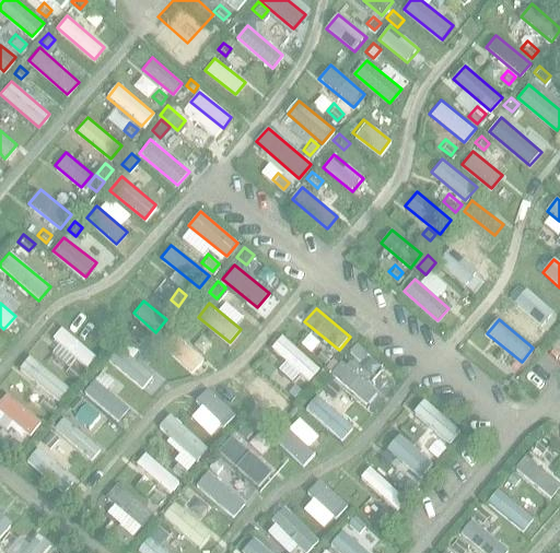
[(135,325),(127,333),(138,342),(146,334),(135,325)]
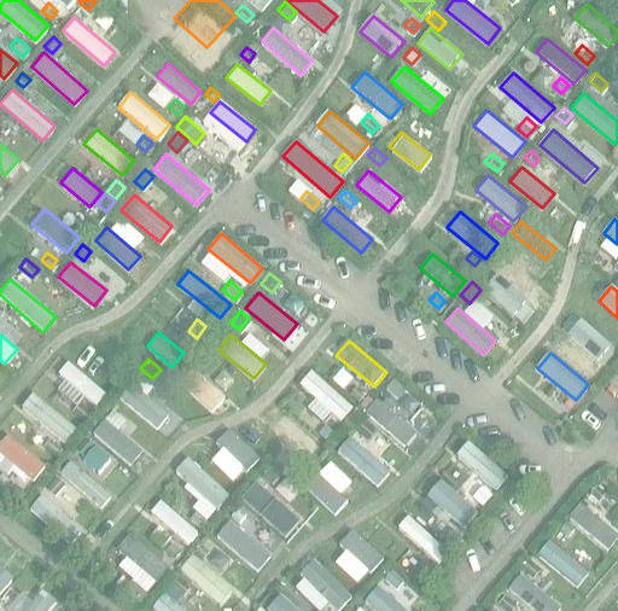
[(106,393),(68,362),(58,373),(97,405),(106,393)]
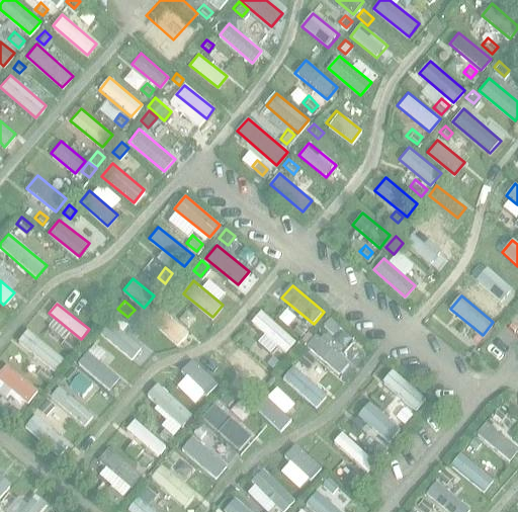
[(188,333),(161,308),(150,320),(178,344),(188,333)]
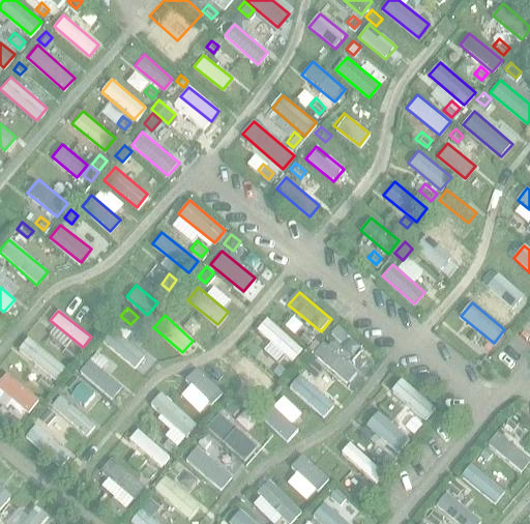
[(301,349),(267,317),(257,328),(292,360),(301,349)]
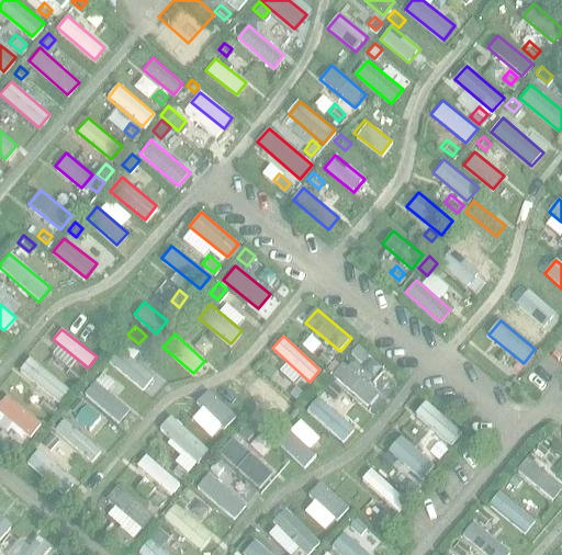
[(357,340),(349,347),(360,357),(367,350),(357,340)]
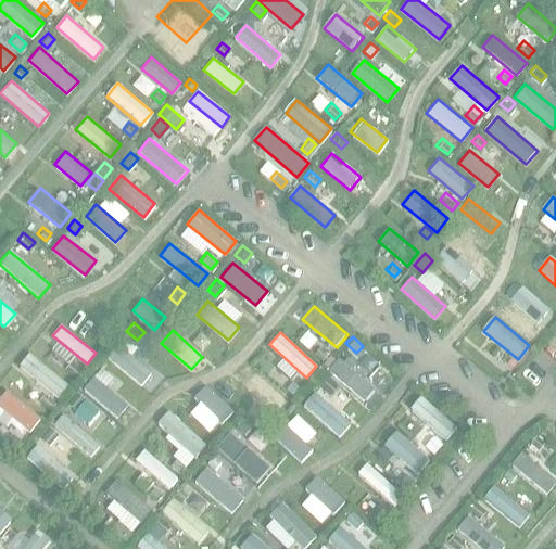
[(535,362),(552,355),(545,341),(530,348),(535,362)]
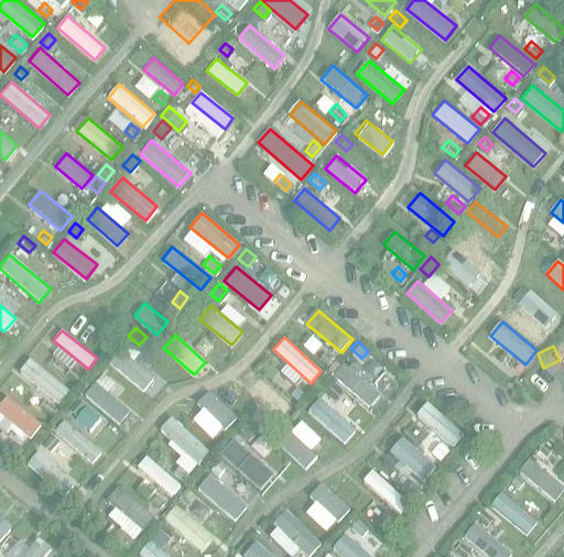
[(324,348),(317,356),(325,362),(332,355),(324,348)]
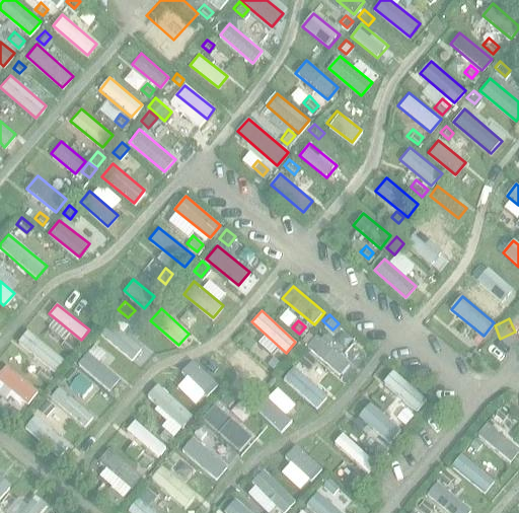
[(143,348),(110,321),(100,334),(132,361),(143,348)]
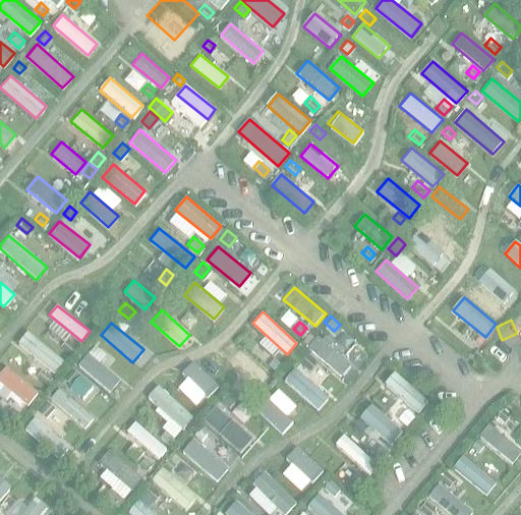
[(359,324),(347,338),(359,348),(371,334),(359,324)]
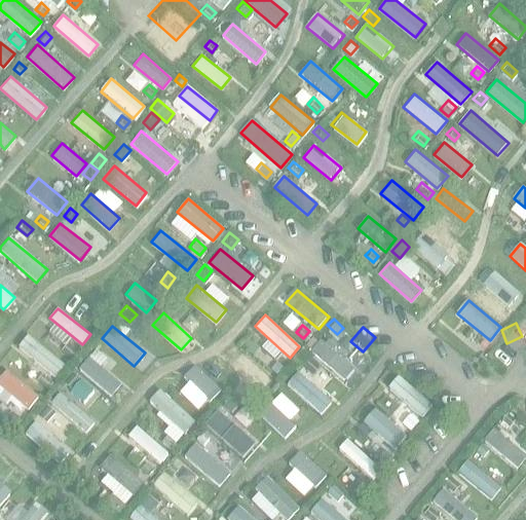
[(66,364),(28,333),(17,345),(55,376),(66,364)]
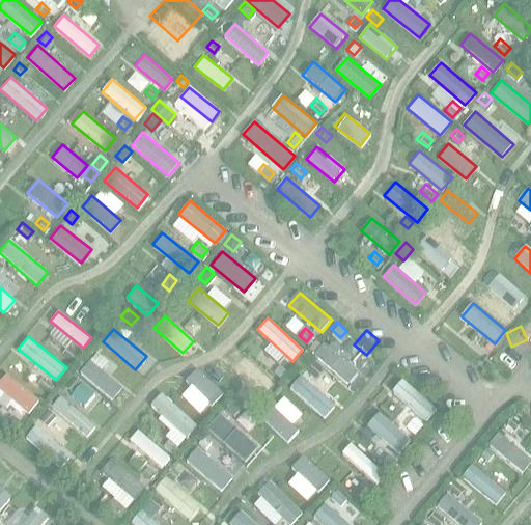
[(357,369),(325,341),(313,355),(346,382),(357,369)]
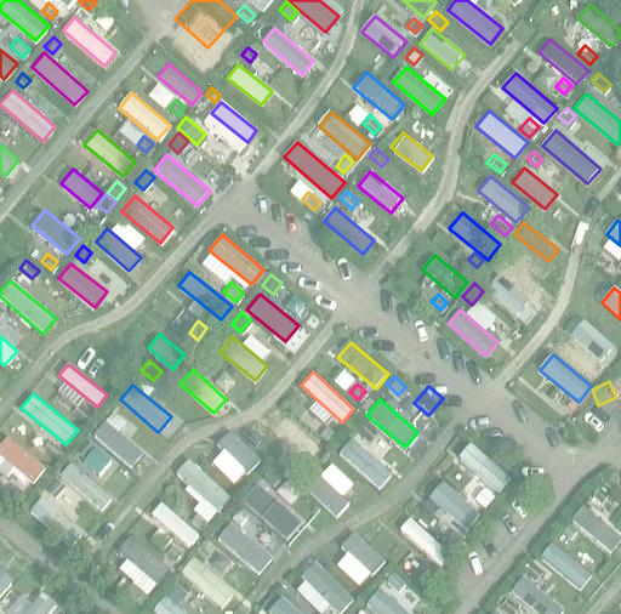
[(79,401),(72,409),(84,419),(90,410),(79,401)]
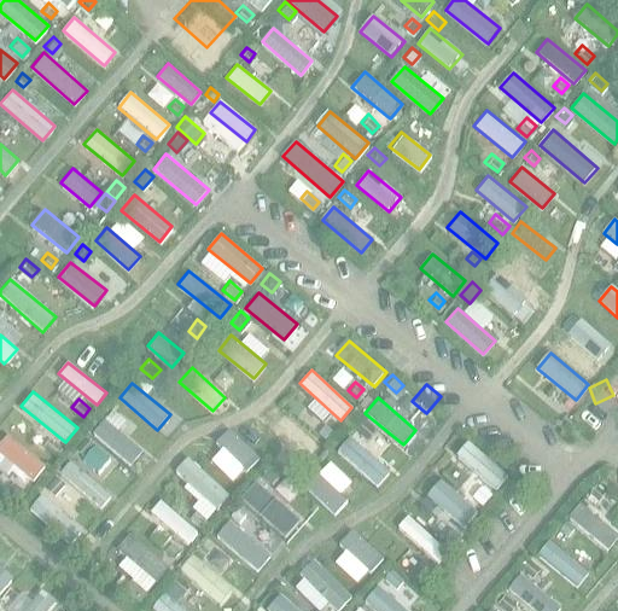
[(566,409),(560,417),(569,424),(575,417),(566,409)]
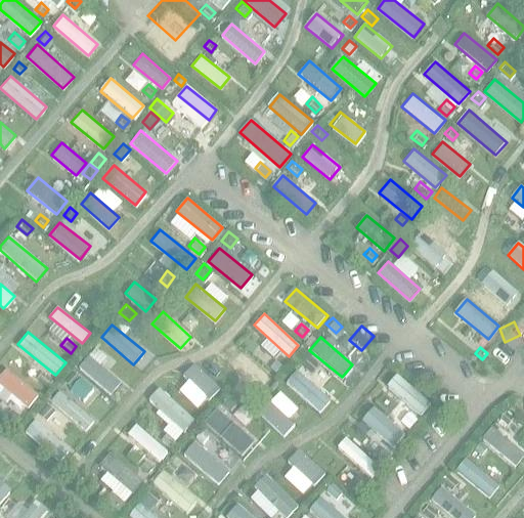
[(306,352),(300,360),(310,370),(317,361),(306,352)]
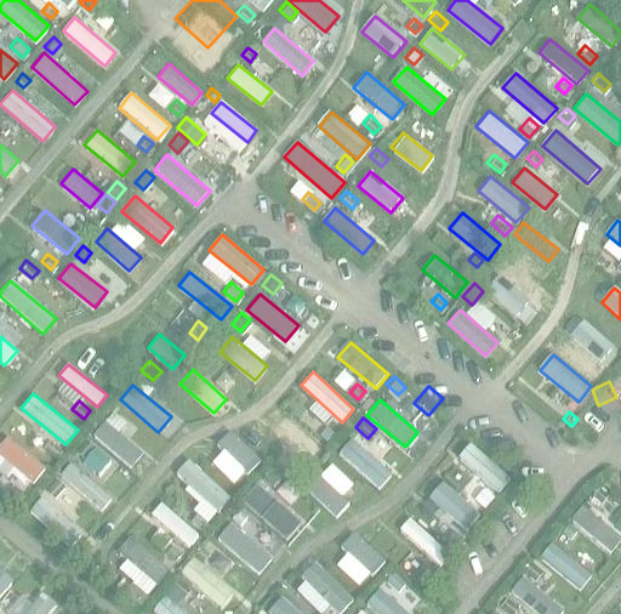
[(144,453),(106,421),(92,436),(131,468),(144,453)]
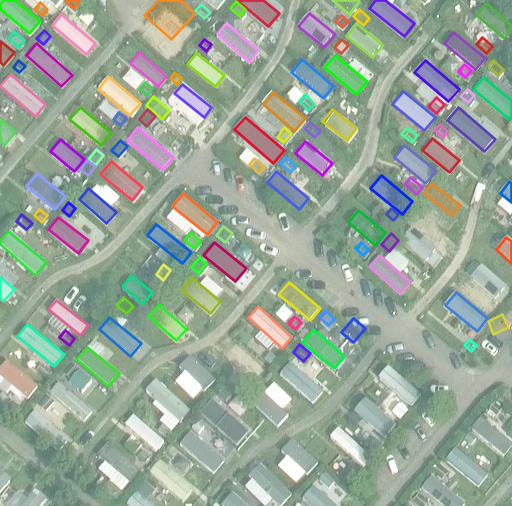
[(268,348),(262,355),(269,362),(276,355),(268,348)]
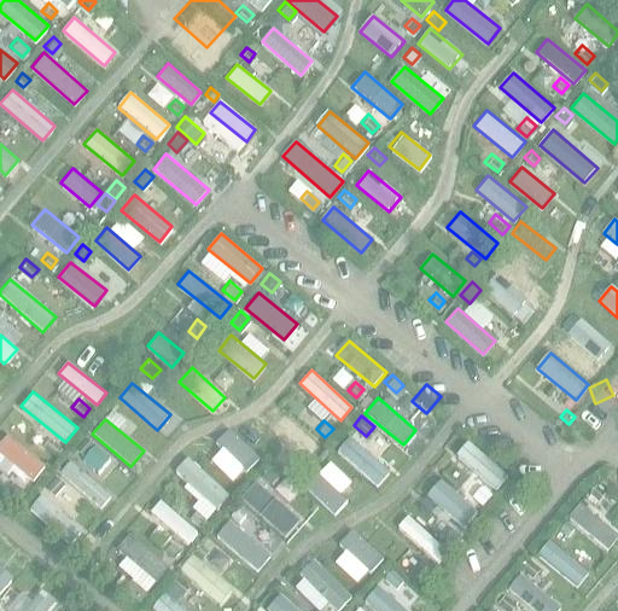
[(261,458),(229,426),(215,441),(246,472),(261,458)]
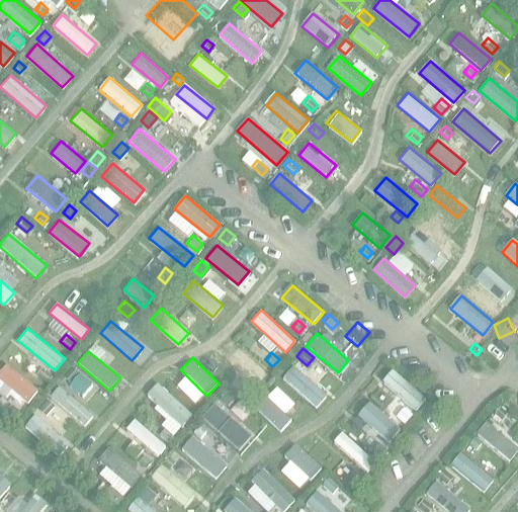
[(37,390),(6,363),(0,369),(0,379),(27,403),(37,390)]
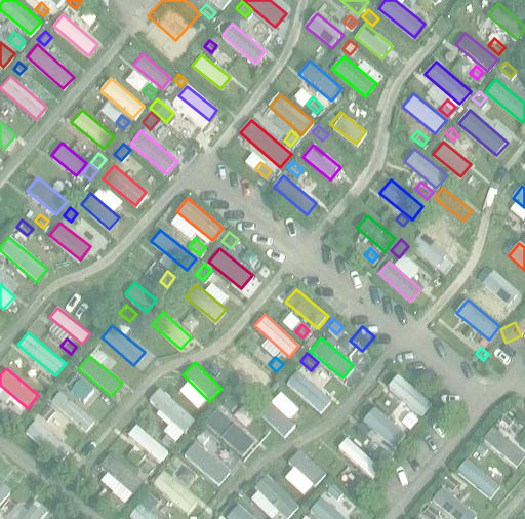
[(72,368),(64,377),(71,384),(79,373),(72,368)]
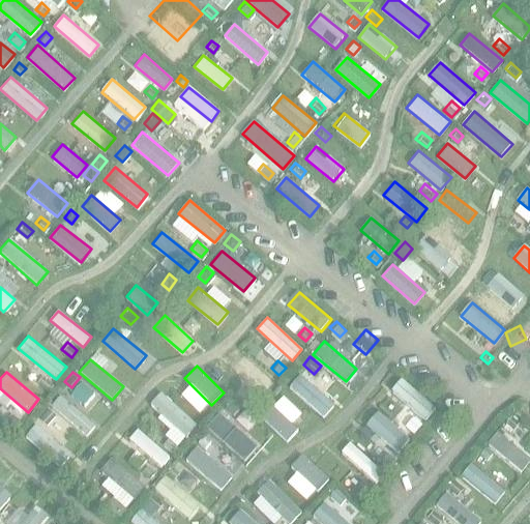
[(42,373),(37,379),(49,388),(54,381),(42,373)]
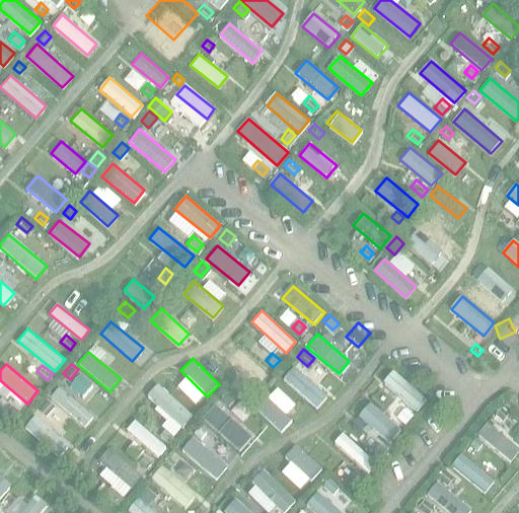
[(327,394),(295,367),(284,380),(316,407),(327,394)]
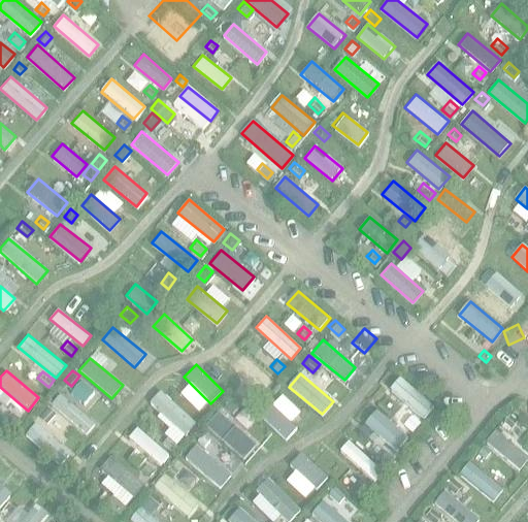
[(433,405),(401,378),(390,391),(423,418),(433,405)]
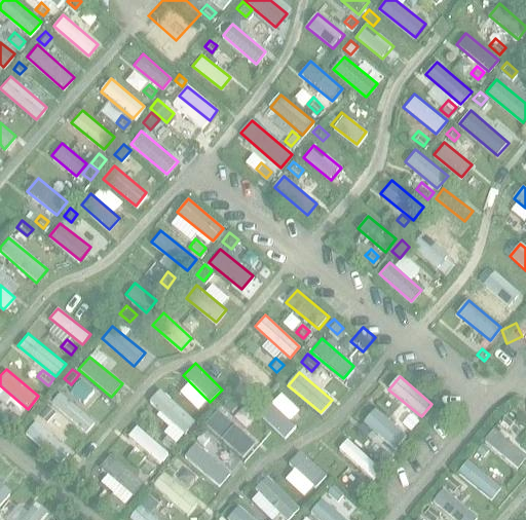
[(234,378),(226,388),(237,398),(246,388),(234,378)]
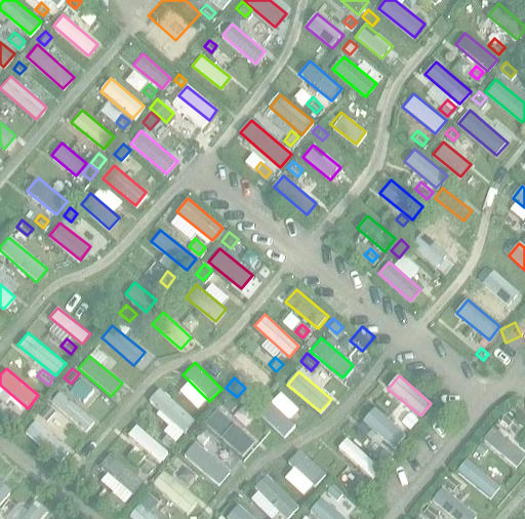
[(196,420),(159,388),(149,400),(185,432),(196,420)]
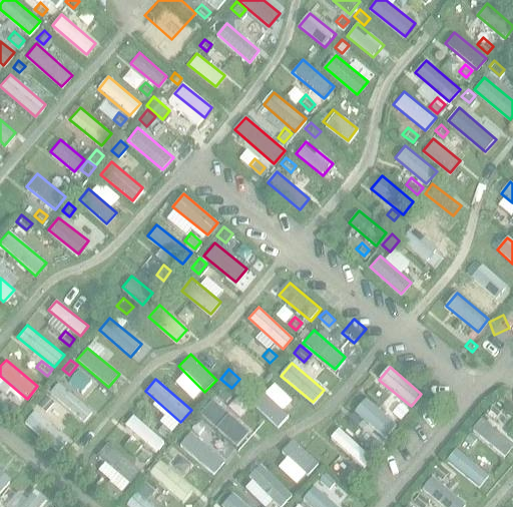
[(240,379),(234,386),(243,394),(249,387),(240,379)]
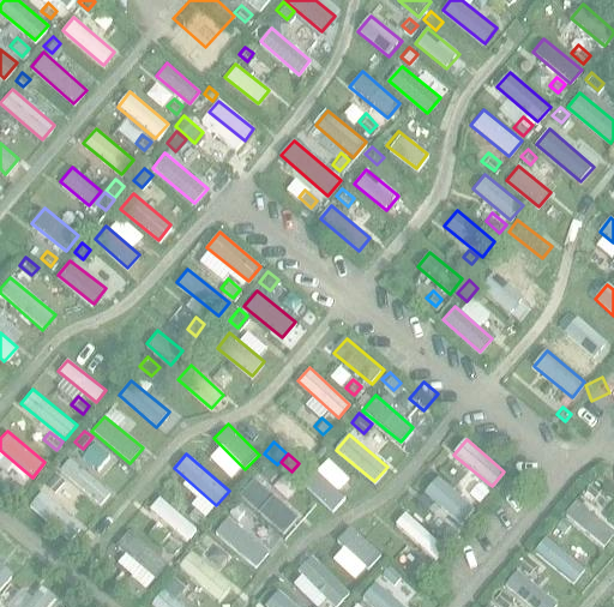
[(112,492),(71,456),(60,469),(101,504),(112,492)]
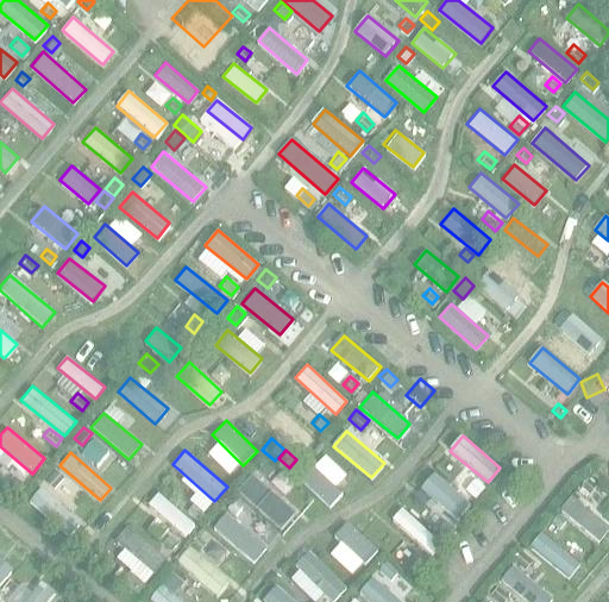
[(264,456),(257,464),(267,471),(274,464),(264,456)]
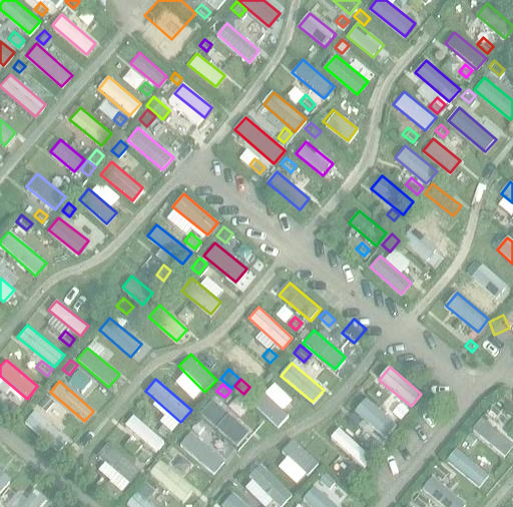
[(46,392),(38,402),(44,408),(53,398),(46,392)]
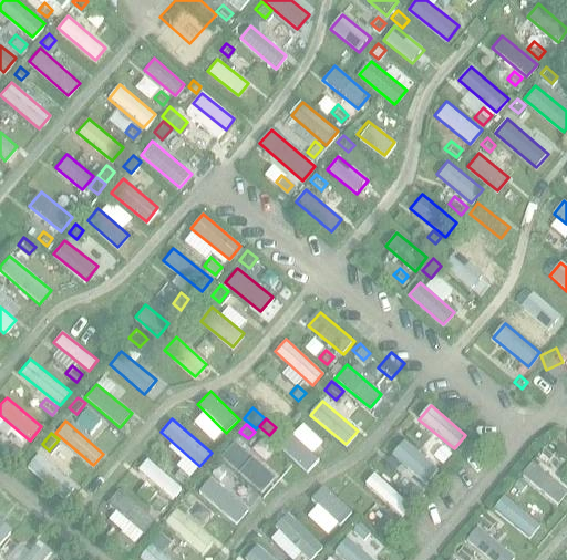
[(319,459),(290,434),(280,445),(308,470),(319,459)]
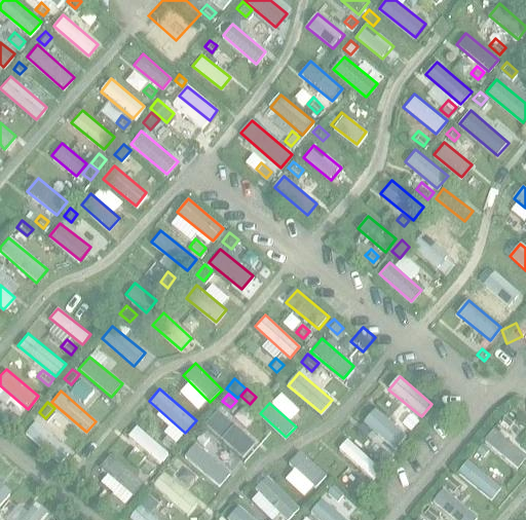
[(11,406),(5,413),(16,422),(22,415),(11,406)]
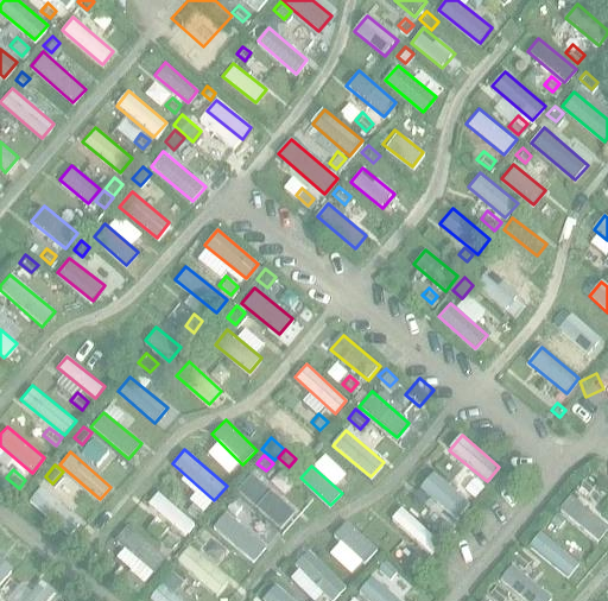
[(472,503),(434,472),(420,487),(458,518),(472,503)]
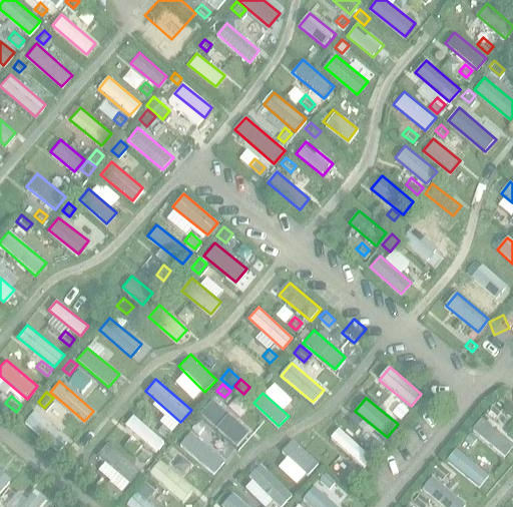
[(494,399),(488,406),(495,412),(501,405),(494,399)]
